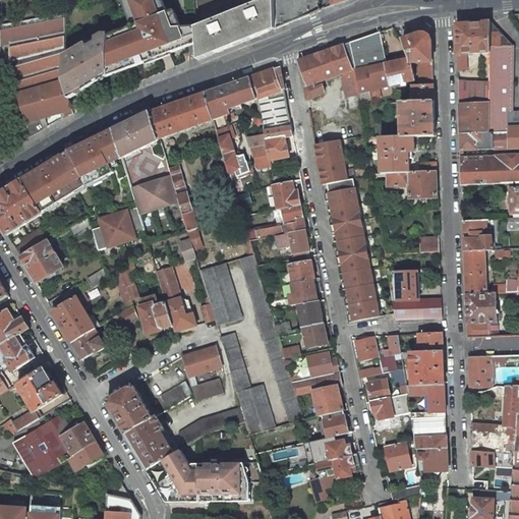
[(168,14),(162,0),(125,0),(126,3),(123,4),(129,19),(133,17),(136,25),(114,35),(114,38),(107,37),(107,38),(106,72),(115,68),(121,68),(122,70),(149,59),(149,58),(158,54),(158,56),(182,46),(181,43),(186,41),(195,39),(194,24),(180,25),(178,24),(178,22),(175,12),(168,14)]
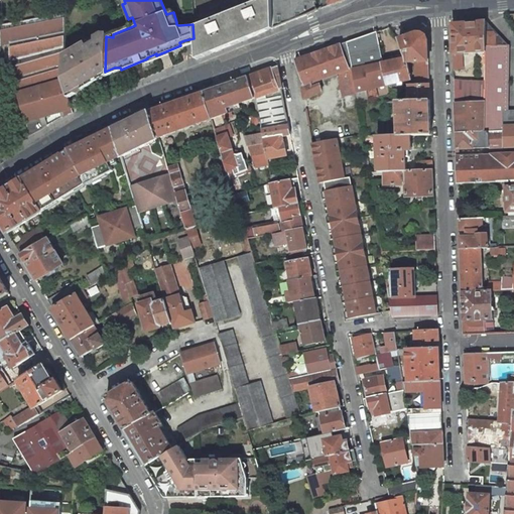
[(254,0),(193,24),(194,38),(195,53),(195,57),(271,26),(270,0),(254,0)]
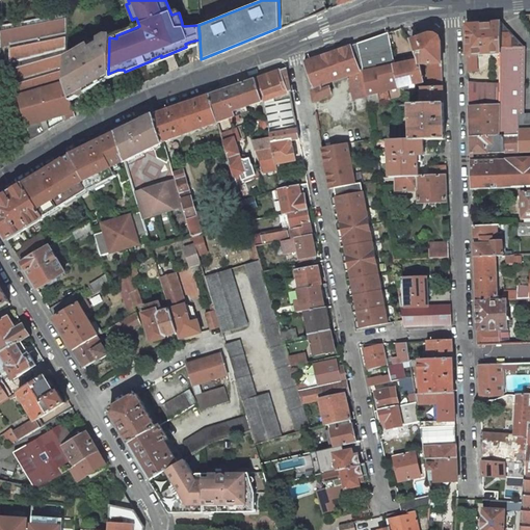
[(279,0),(280,27),(316,14),(326,8),(323,2),(322,0),(279,0)]
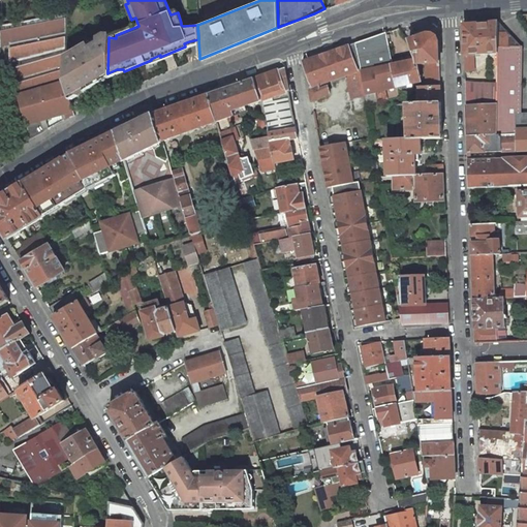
[(11,22),(0,24),(0,44),(9,42),(8,63),(18,93),(17,94),(26,130),(20,131),(22,142),(72,115),(68,98),(63,80),(64,55),(65,10),(11,22)]
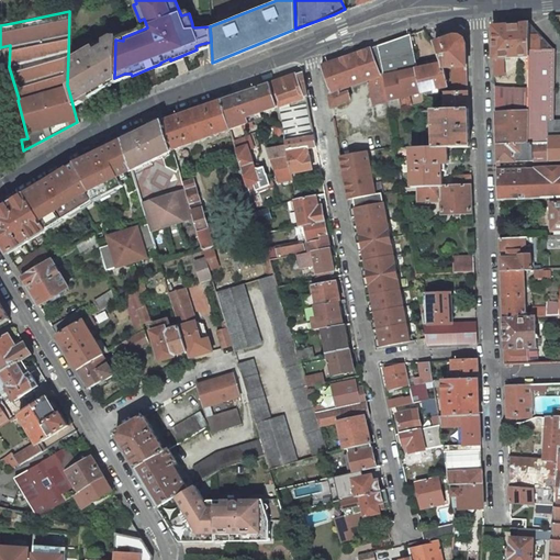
[(527,21),(491,24),(492,57),(502,56),(518,55),(527,55),(527,21)]
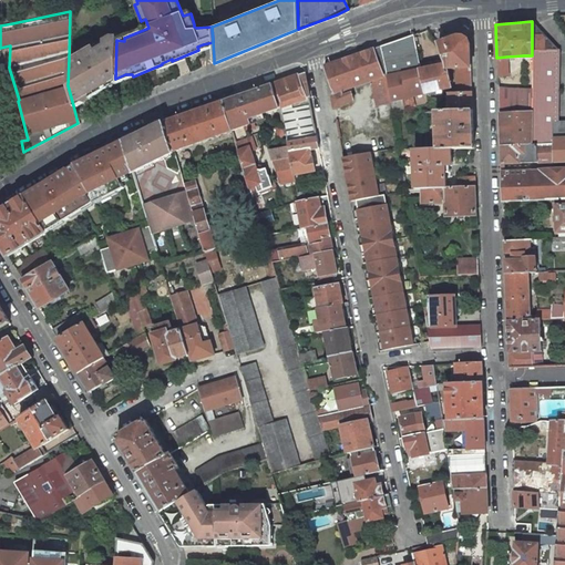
[(544,34),(532,21),(532,55),(532,86),(531,110),(531,143),(553,142),(552,160),(553,161),(564,160),(564,117),(556,119),(557,49),(544,34)]
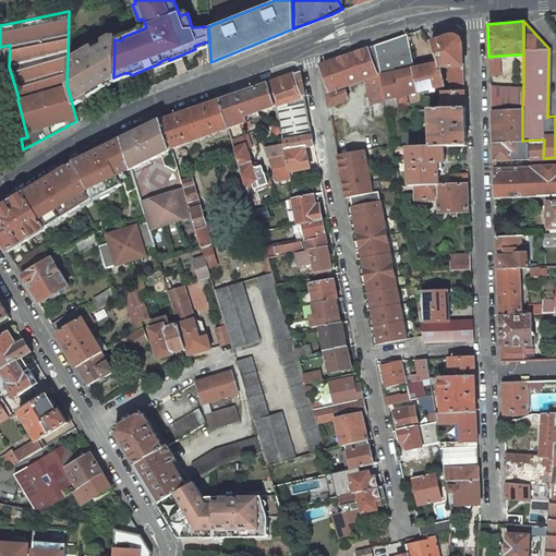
[(406,33),(374,44),(375,49),(378,72),(383,97),(403,93),(417,89),(411,67),(412,67),(406,33)]
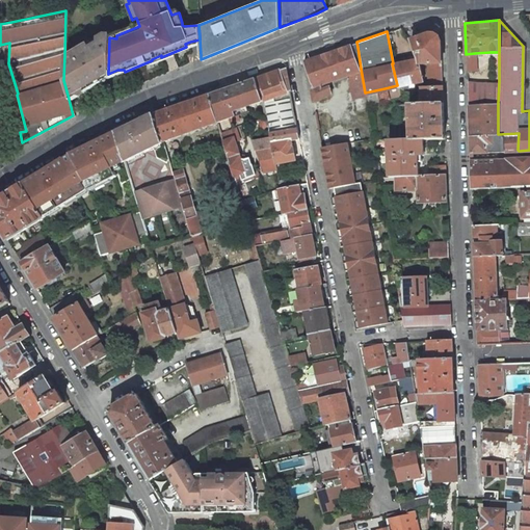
[(409,40),(417,58),(417,62),(419,62),(425,62),(440,61),(440,40),(428,32),(413,38),(409,40)]
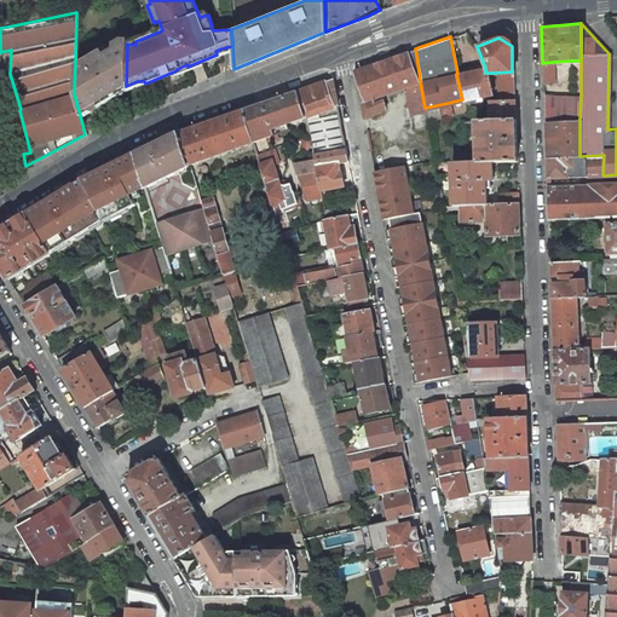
[(102,51),(75,64),(74,93),(80,115),(88,110),(86,107),(93,103),(96,107),(116,97),(117,92),(126,88),(126,86),(127,45),(114,45),(114,50),(109,52),(103,55),(102,51)]
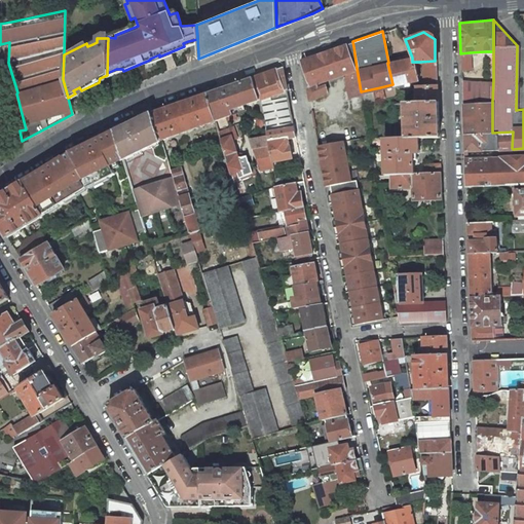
[(345,43),(299,60),(308,85),(314,83),(328,78),(354,69),(347,48),(353,46),(352,41),(345,43)]
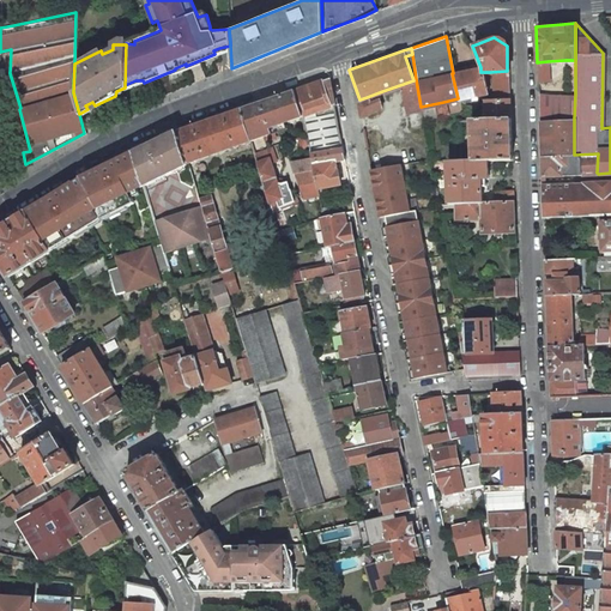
[(548,61),(537,62),(537,80),(548,79),(548,61)]
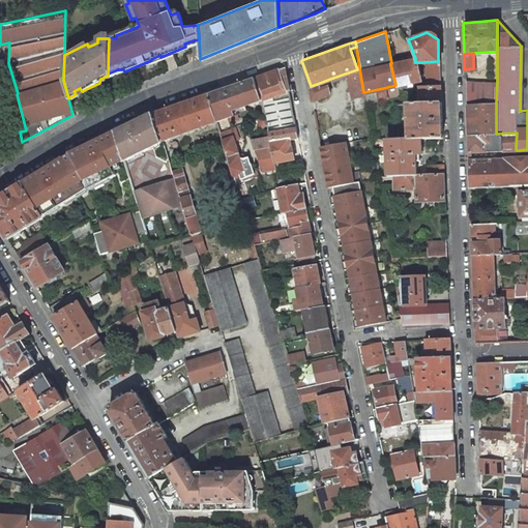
[(391,63),(390,63),(396,85),(420,80),(417,62),(415,62),(415,58),(391,63)]
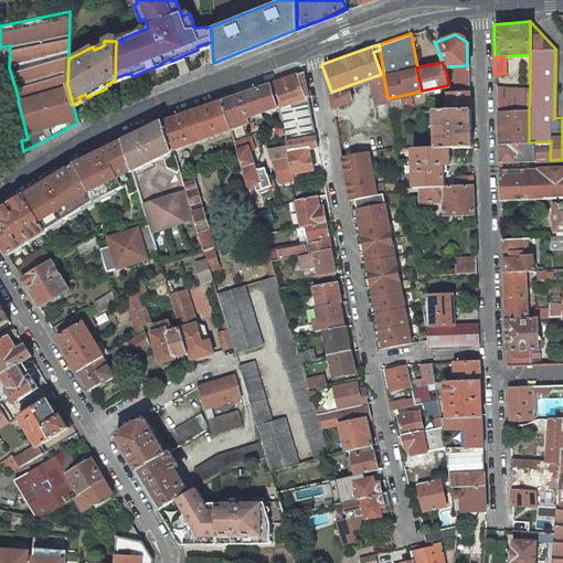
[(468,91),(467,65),(452,66),(453,92),(468,91)]
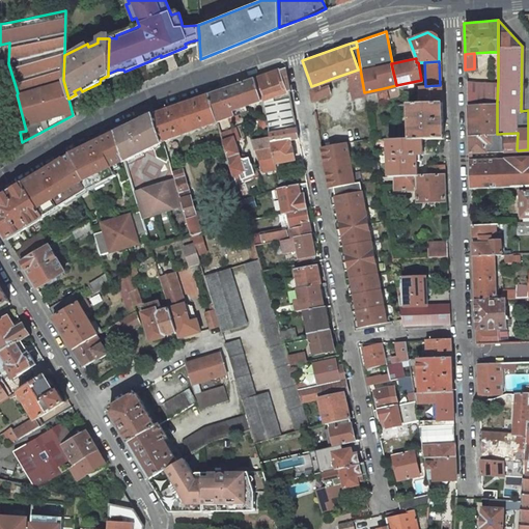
[(283,66),(253,77),(260,100),(288,89),(283,66)]
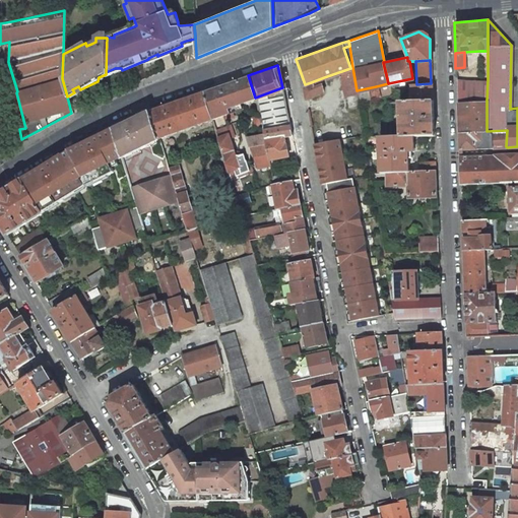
[(350,68),(324,77),(329,93),(332,92),(334,99),(344,95),(345,94),(357,90),(352,67),(350,68)]
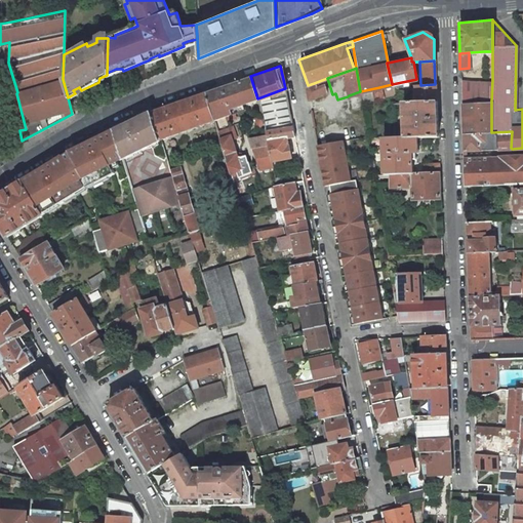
[(225,115),(234,112),(232,107),(243,103),(257,98),(250,76),(205,92),(213,119),(225,115)]
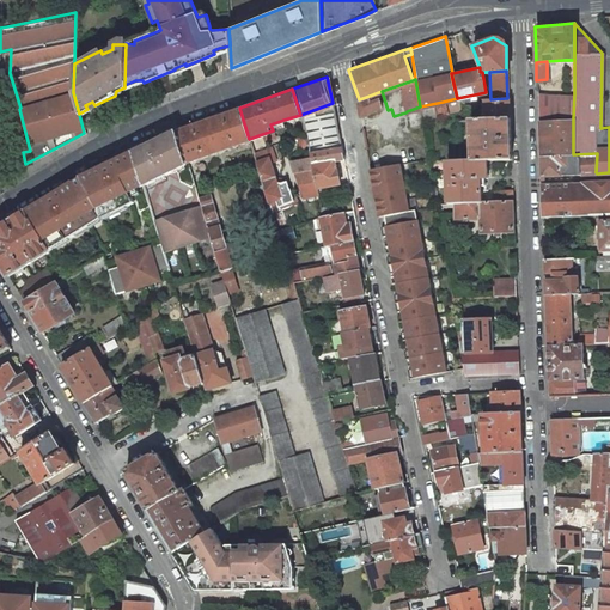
[(550,120),(557,120),(573,119),(574,93),(563,93),(560,93),(549,92),(537,92),(537,104),(538,121),(550,120)]
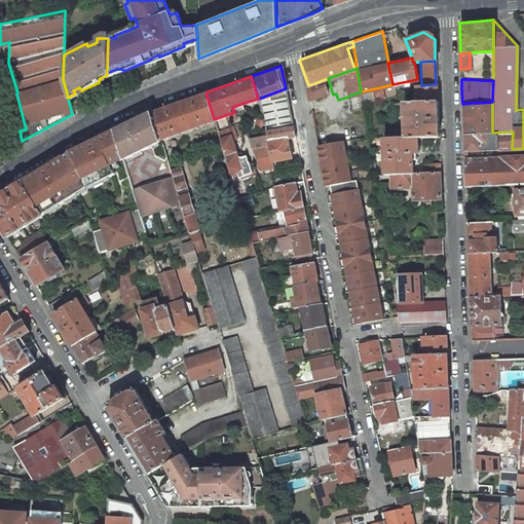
[(314,83),(308,85),(306,89),(308,99),(313,98),(326,91),(325,84),(316,86),(314,83)]
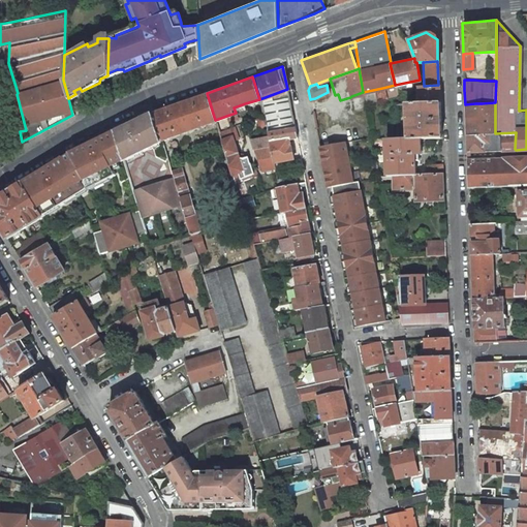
[(424,86),(417,86),(417,88),(417,101),(439,101),(438,85),(424,86)]
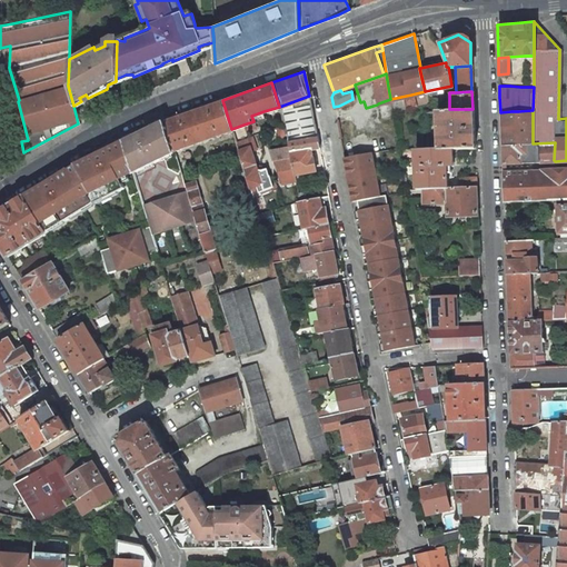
[(411,95),(390,99),(391,110),(414,105),(411,95)]
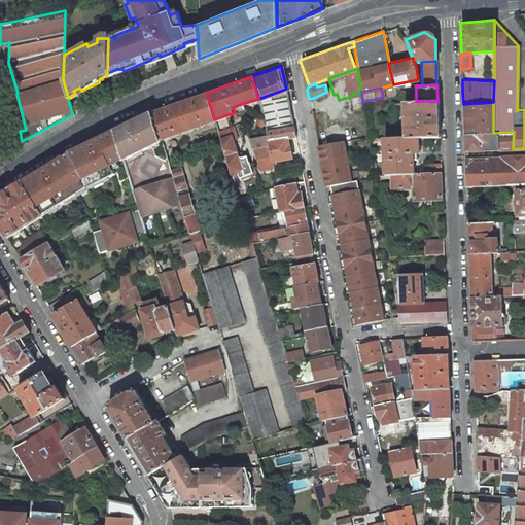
[(286,89),(258,99),(261,114),(264,123),(265,130),(281,127),(292,125),(286,89)]
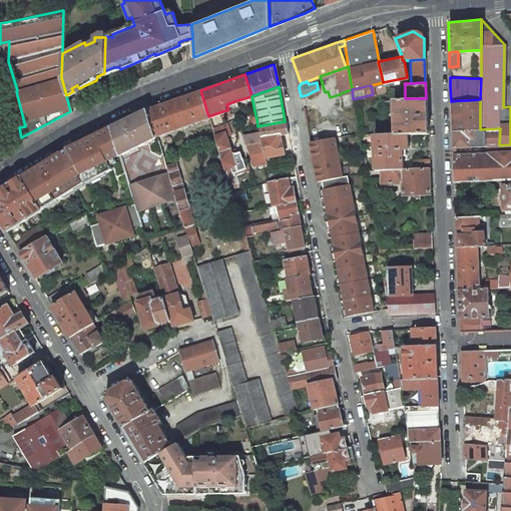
[(200,90),(147,108),(150,120),(155,135),(208,116),(200,90)]
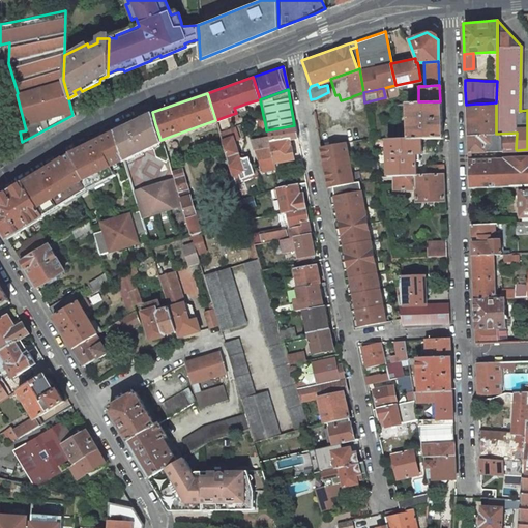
[(418,101),(406,103),(408,138),(420,137),(424,137),(441,137),(440,101),(418,101)]
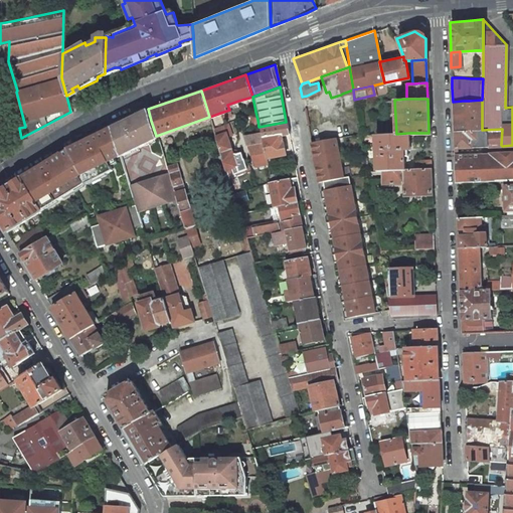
[(482,130),(482,100),(469,101),(463,101),(453,102),(454,131),(469,130),(482,130)]
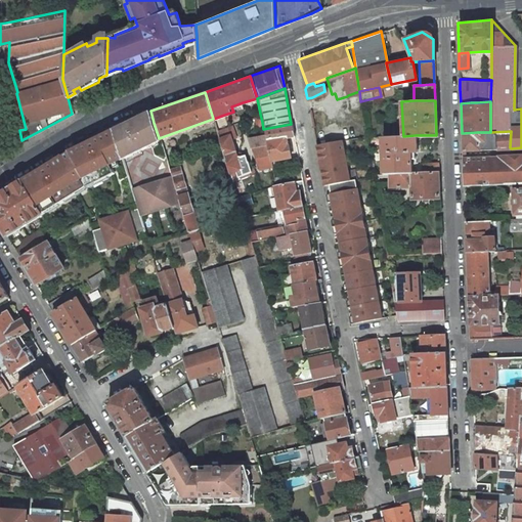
[(233,112),(244,107),(243,102),(231,106),(233,112)]
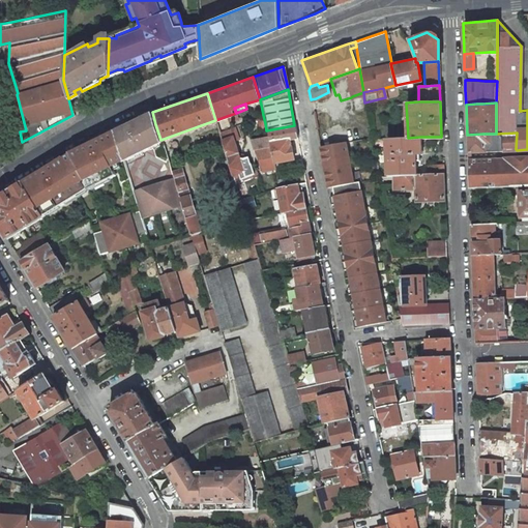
[(146,128),(155,124),(152,112),(137,120),(140,126),(144,124),(146,128)]
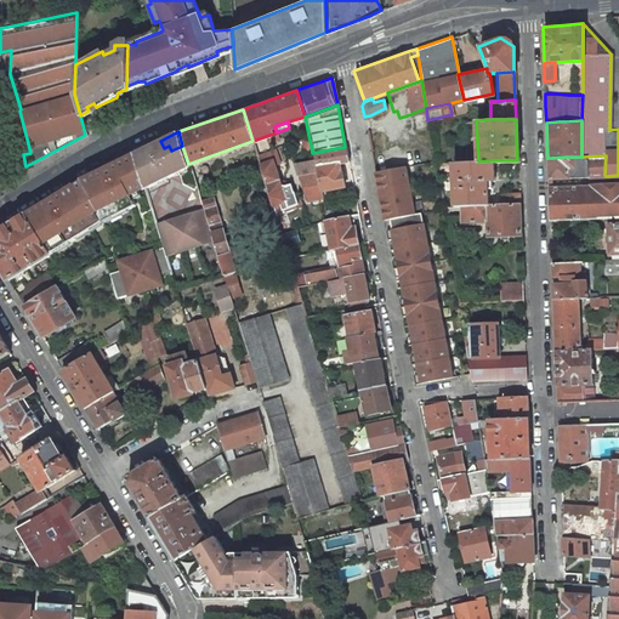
[(143,187),(188,165),(188,164),(182,146),(171,151),(169,146),(164,148),(160,141),(134,154),(143,187)]
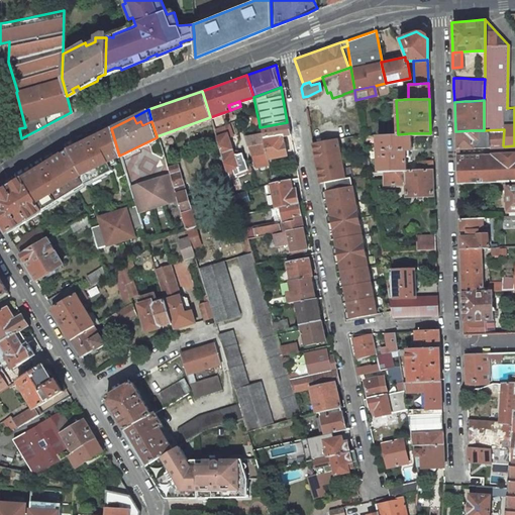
[(221,155),(227,176),(234,173),(236,175),(242,173),(243,170),(247,169),(243,158),(241,151),(233,148),(232,149),(227,136),(231,134),(228,124),(213,129),(221,155)]
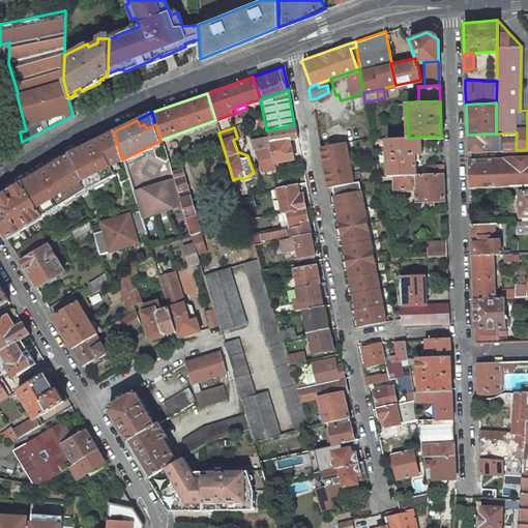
[(283,127),(266,130),(267,135),(272,162),(292,157),(290,146),(289,146),(288,137),(284,138),(283,127)]
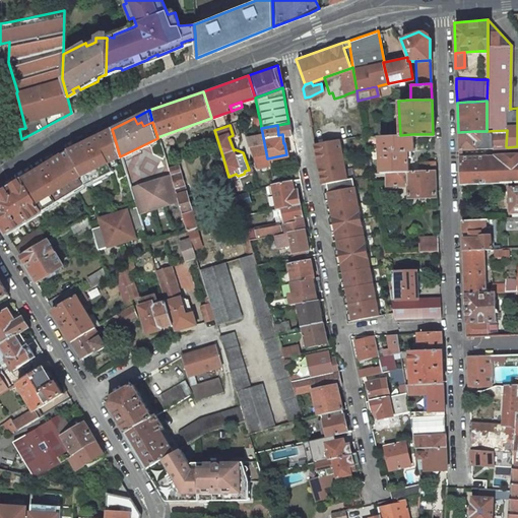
[(120,156),(112,129),(67,150),(66,151),(55,158),(33,172),(21,179),(40,208),(54,199),(56,202),(57,202),(62,198),(63,198),(62,197),(74,189),(73,187),(82,182),(90,178),(91,180),(104,174),(105,175),(112,171),(108,163),(120,156)]
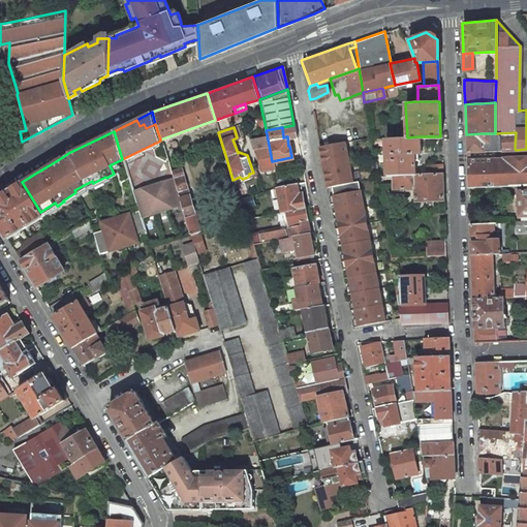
[(482,133),(466,134),(466,151),(515,149),(516,132),(495,133),(482,133)]
